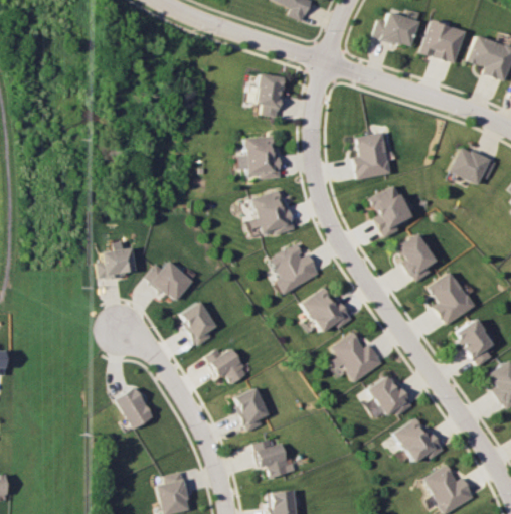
[(310,1),(308,0),(269,0),(290,8),(287,15),(302,21),(310,1)]
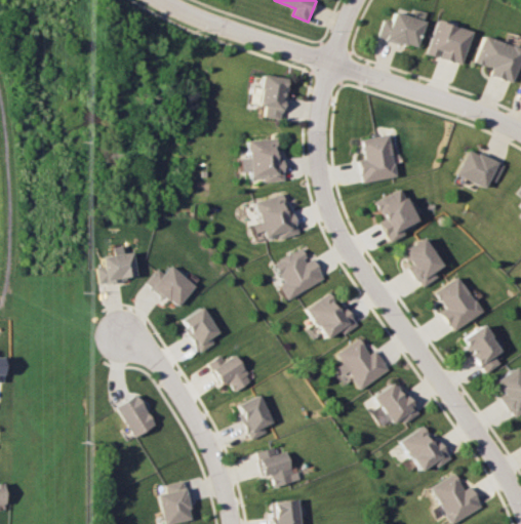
[(381,37),(418,48),(427,21),(396,12),(393,22),(386,19),(381,37)]
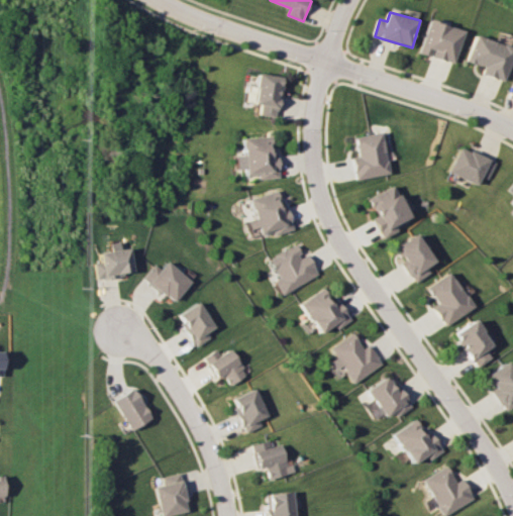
[(421,53),(456,65),(468,31),(432,19),(421,53)]
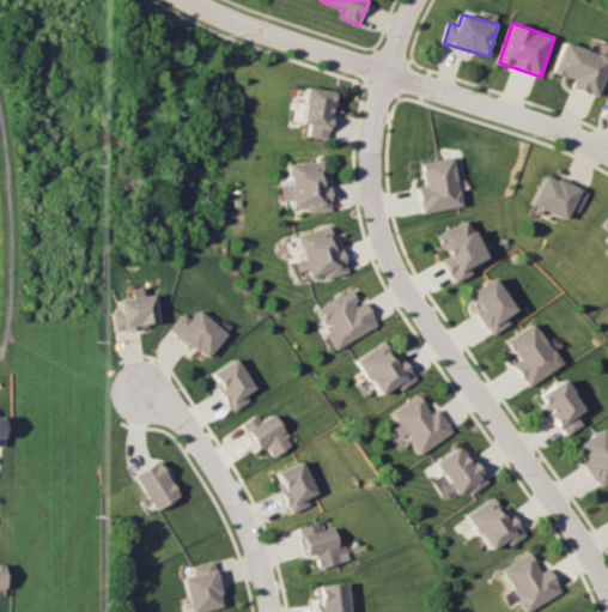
[(555,73),(577,80),(575,89),(601,97),(607,76),(607,55),(566,42),(555,73)]
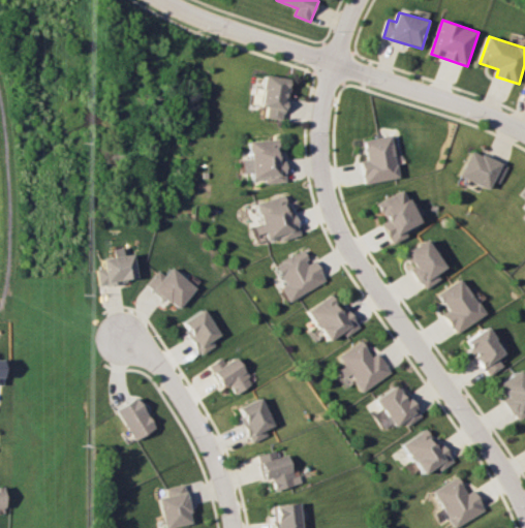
[(291,80),(264,74),(258,106),(269,107),(268,118),(284,121),(291,80)]
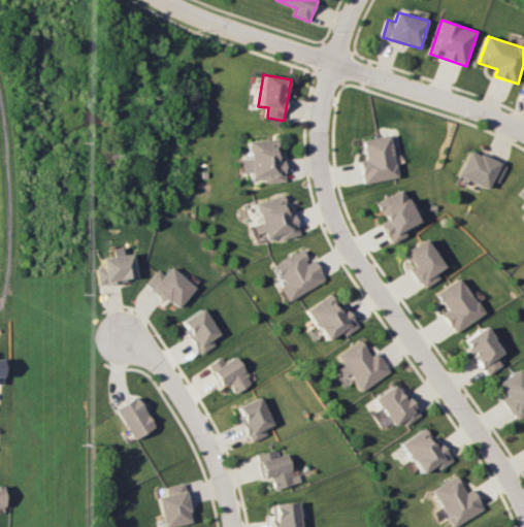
[(400,178),(395,136),(366,139),(368,161),(363,161),(366,183),(400,178)]
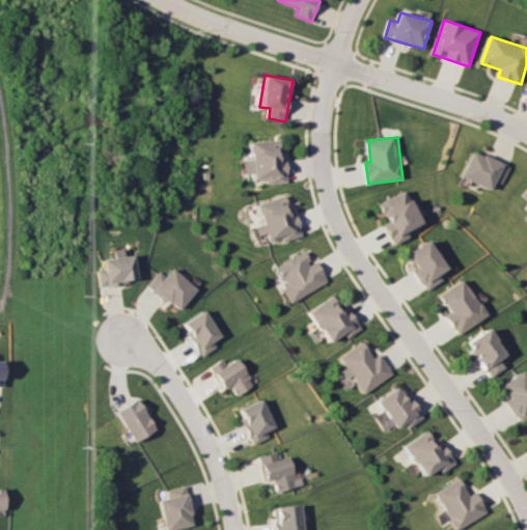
[(288,183),(287,160),(281,160),(281,140),(251,141),(252,161),(245,161),(245,173),(253,173),(253,180),(267,180),(267,184),(288,183)]
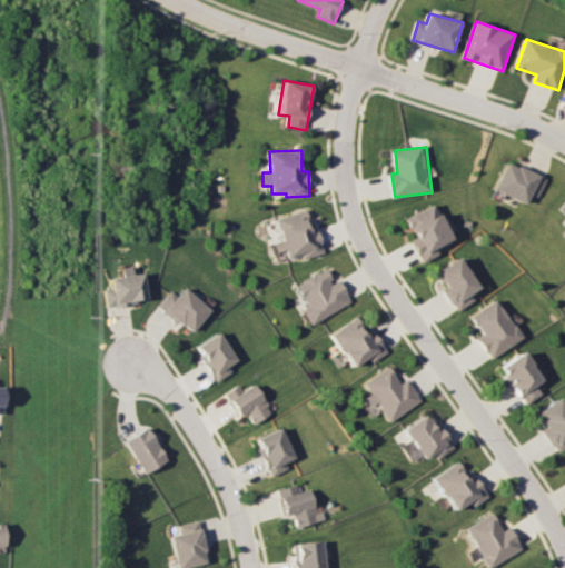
[(529,203),(534,195),(542,198),(549,179),(511,162),(498,190),(529,203)]
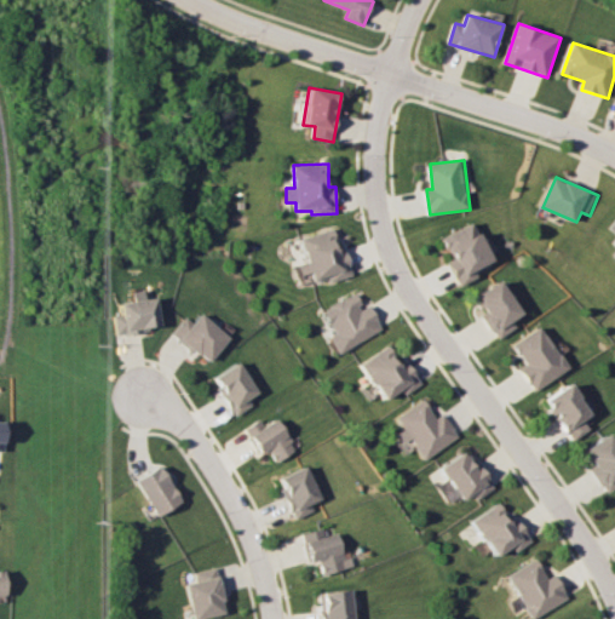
[(446,239),(457,259),(450,262),(463,285),(498,265),(476,223),(446,239)]
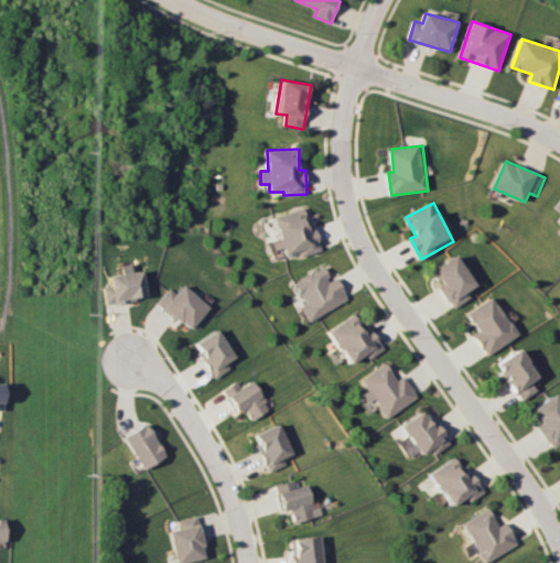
[(323,250),(316,226),(310,227),(304,208),(275,217),(281,240),(273,242),(277,251),(286,249),(288,259),(323,250)]
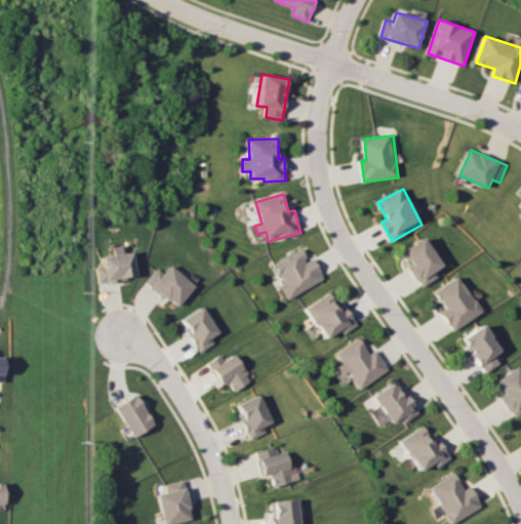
[(440,278),(436,272),(444,267),(426,237),(404,251),(427,286),(440,278)]
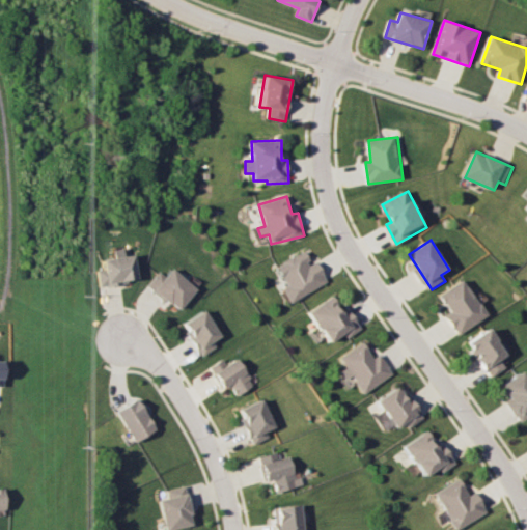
[(329,283),(317,259),(312,262),(307,251),(278,266),(288,287),(284,289),(290,302),(329,283)]
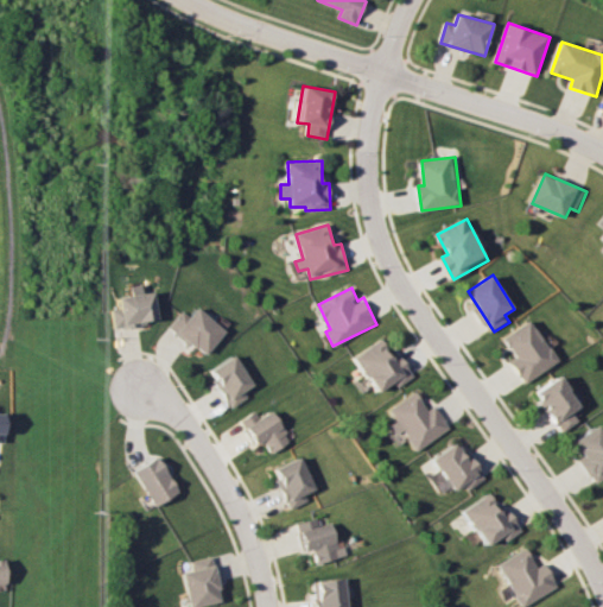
[(114,309),(116,328),(158,323),(154,292),(119,296),(120,308),(114,309)]
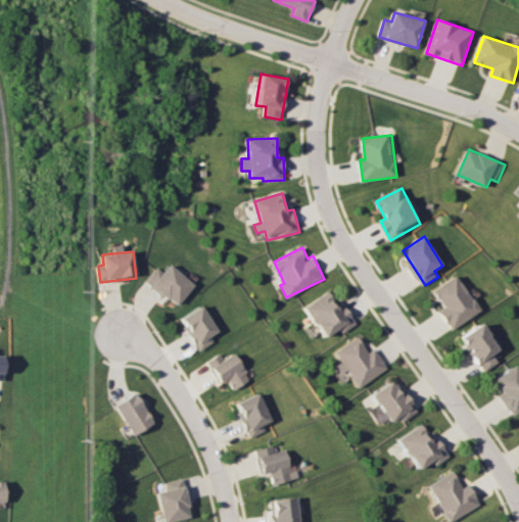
[(178,306),(195,285),(172,265),(164,273),(159,268),(148,281),(178,306)]
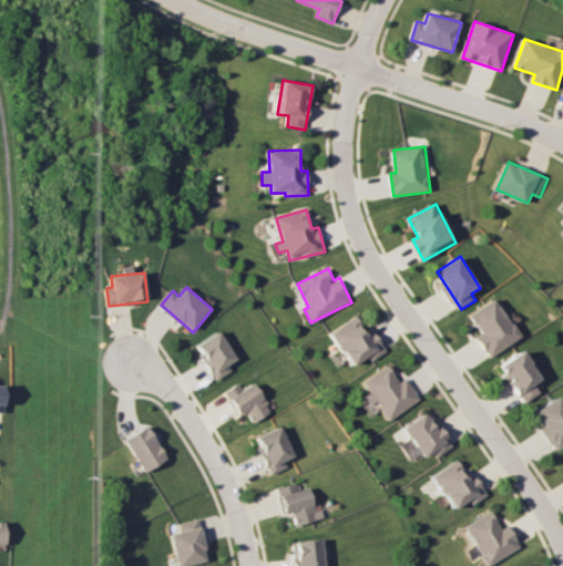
[(523,337),(497,298),(472,316),(484,333),(478,338),(492,359),(523,337)]
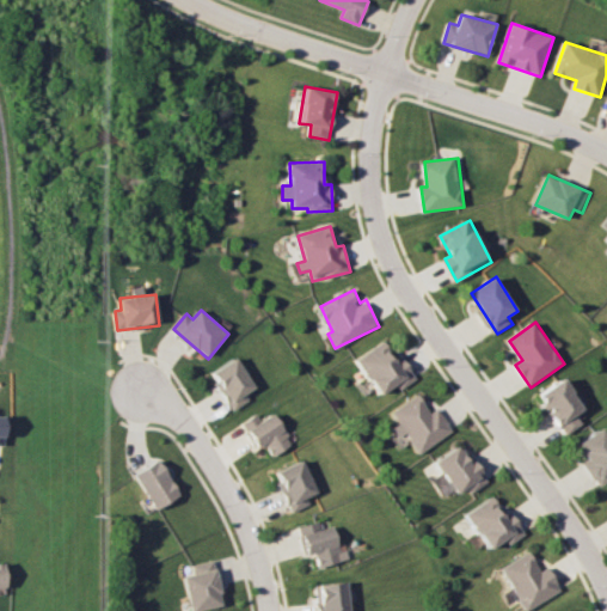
[(357,360),(381,396),(398,384),(403,390),(418,379),(403,356),(398,360),(386,342),(357,360)]
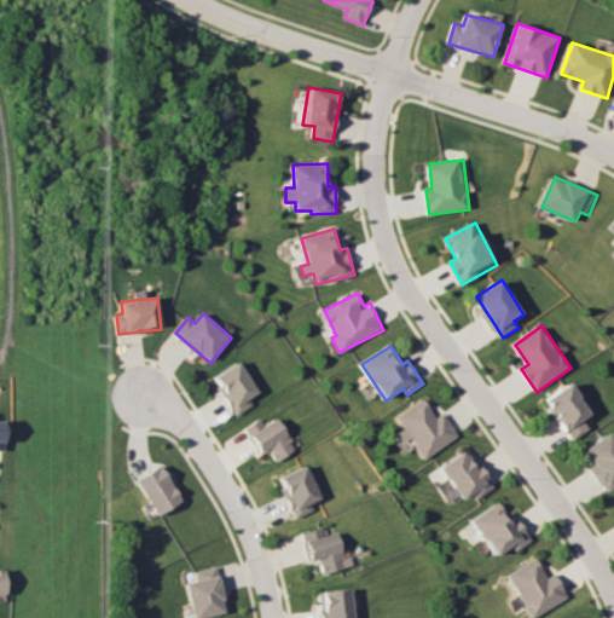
[(214,379),(237,416),(255,404),(250,398),(259,393),(239,362),(214,379)]
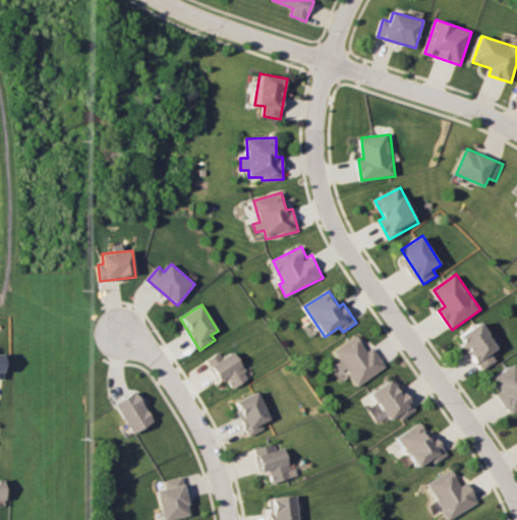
[(480,370),(502,357),(481,323),(460,336),(480,370)]
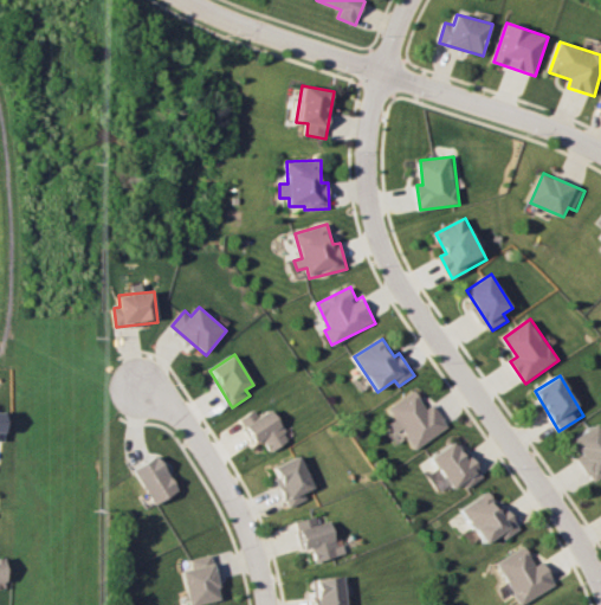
[(450,429),(435,404),(427,410),(417,391),(388,407),(396,420),(389,424),(395,433),(402,429),(415,450),(450,429)]
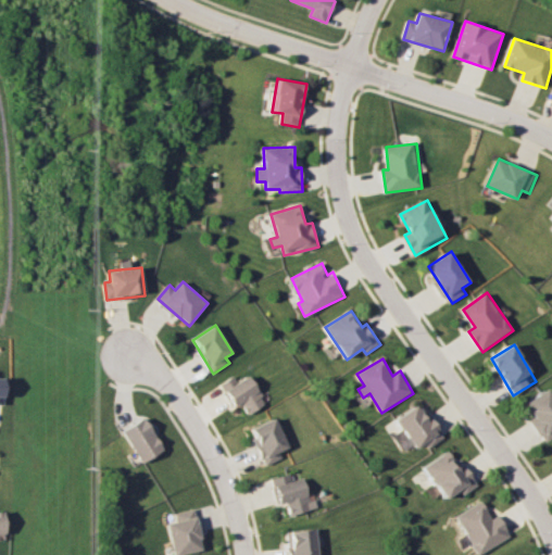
[(235,408),(242,403),(250,416),(268,404),(249,376),(240,382),(236,376),(221,386),(235,408)]
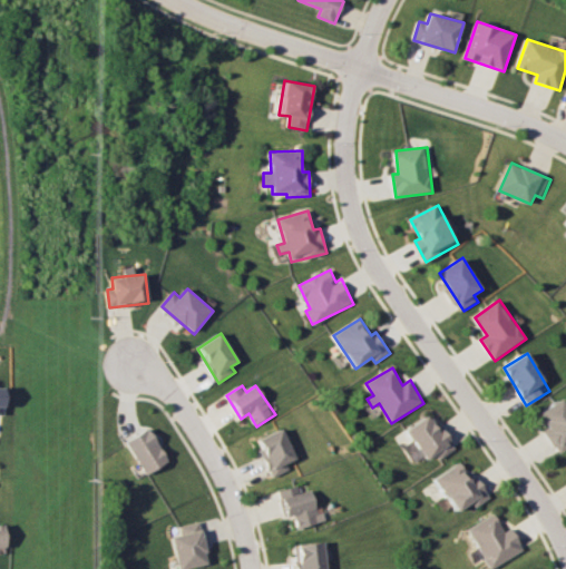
[(560,453),(565,450),(565,404),(562,399),(539,413),(552,432),(547,434),(560,453)]
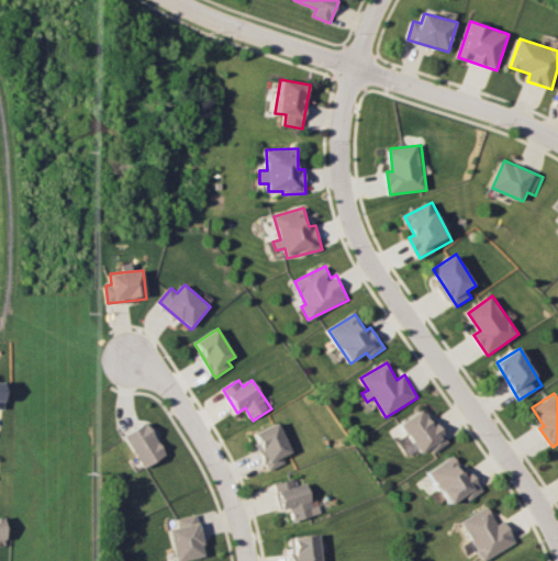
[(400,424),(421,453),(430,447),(434,453),(450,442),(435,421),(431,423),(422,410),(400,424)]
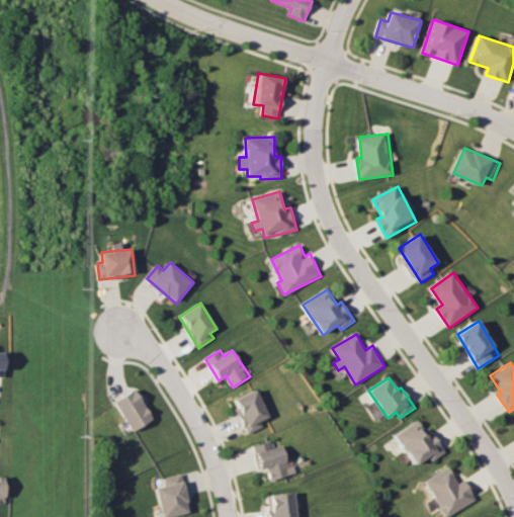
[(154,419),(136,390),(115,402),(134,432),(154,419)]
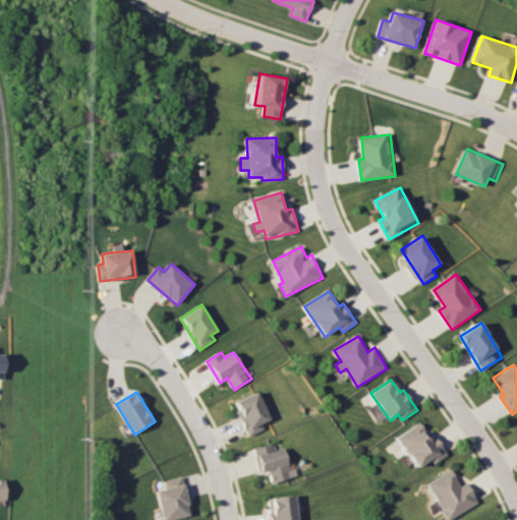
[(237,400),(248,436),(267,430),(264,422),(270,420),(261,393),(237,400)]
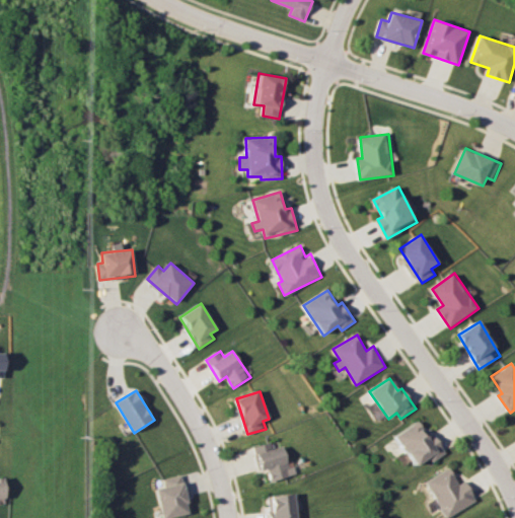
[(447,453),(434,434),(429,437),(419,422),(396,436),(416,466),(430,457),(433,462),(447,453)]
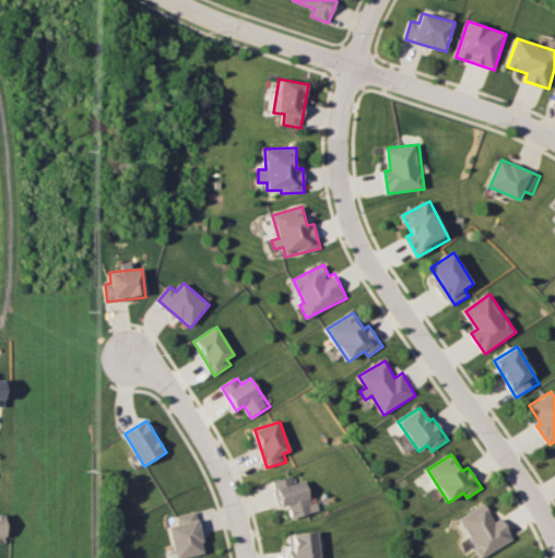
[(317,512),(308,479),(296,483),(294,476),(275,482),(283,507),(291,505),(294,519),(317,512)]
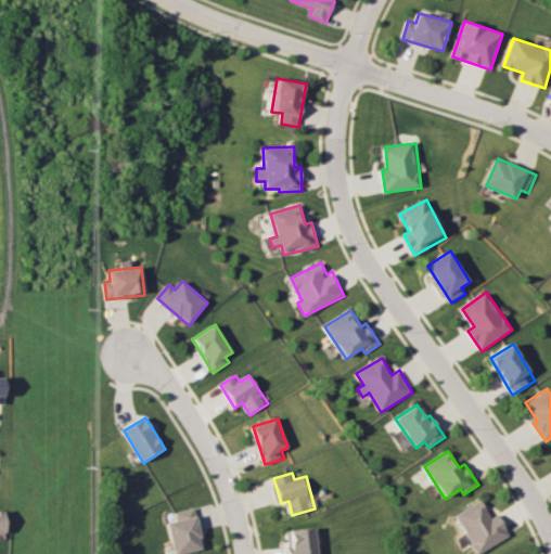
[(511,537),(499,514),(491,518),(482,501),(457,514),(476,553),(479,553),(511,537)]
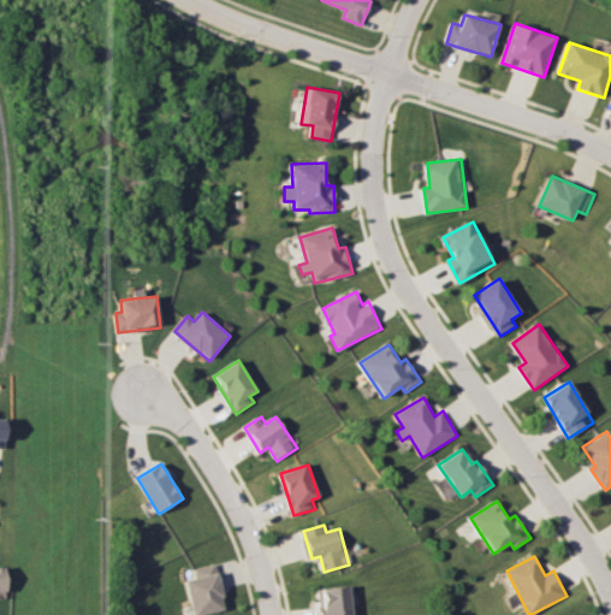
[(202,614),(227,609),(218,565),(197,568),(200,578),(188,580),(195,614),(202,614)]
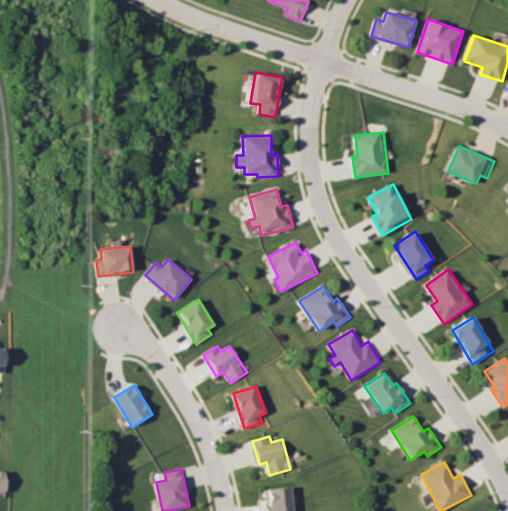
[(293,510),(290,486),(265,489),(268,510),(293,510)]
